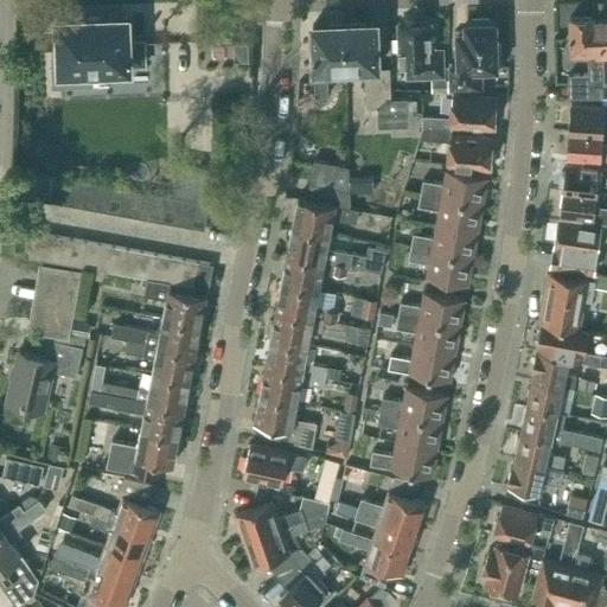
[(128,20),(128,16),(59,18),(59,20),(62,56),(52,56),(55,87),(94,85),(94,69),(131,68),(131,65),(146,65),(145,42),(129,42),(128,20)]
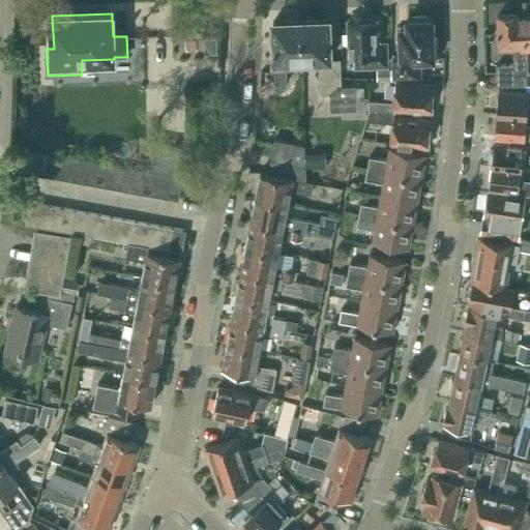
[(526,18),(526,15),(498,16),(498,18),(499,48),(512,47),(512,64),(495,65),(487,65),(487,71),(495,71),(496,85),(525,84),(528,84),(526,18)]
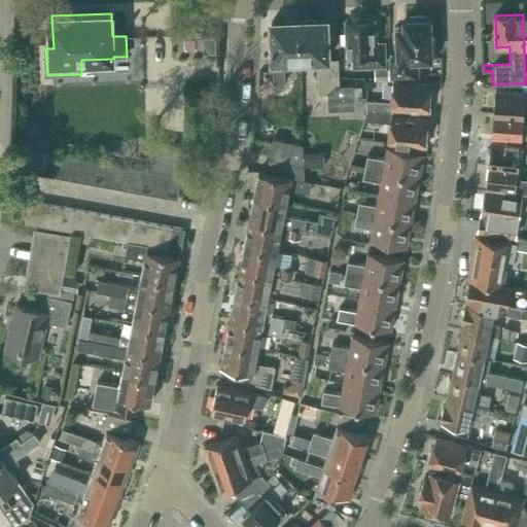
[(416,58),(435,57),(435,38),(431,38),(430,20),(425,15),(410,15),(406,21),(406,32),(398,32),(399,61),(392,61),(392,79),(417,78),(416,58)]
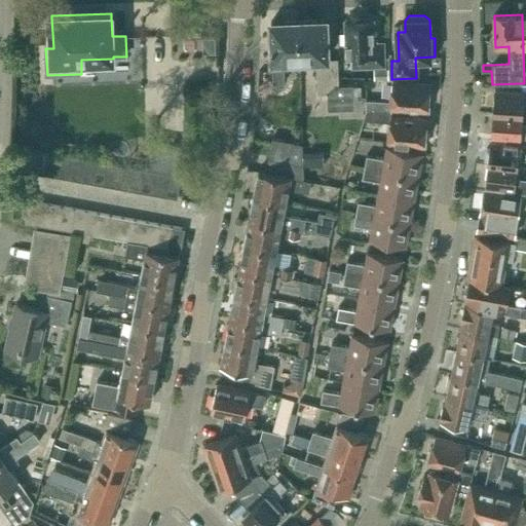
[(327,20),(300,21),(301,59),(316,59),(318,94),(328,94),(329,110),(355,108),(355,107),(363,107),(362,85),(354,85),(354,84),(339,85),(339,59),(329,59),(327,20)]
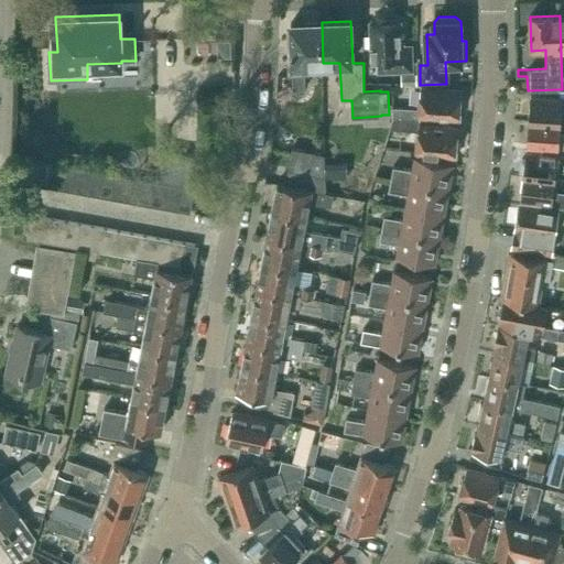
[(401,42),(400,21),(371,22),(372,35),(372,47),(373,60),(380,58),(380,71),(412,69),(411,49),(404,49),(403,41),(401,42)]
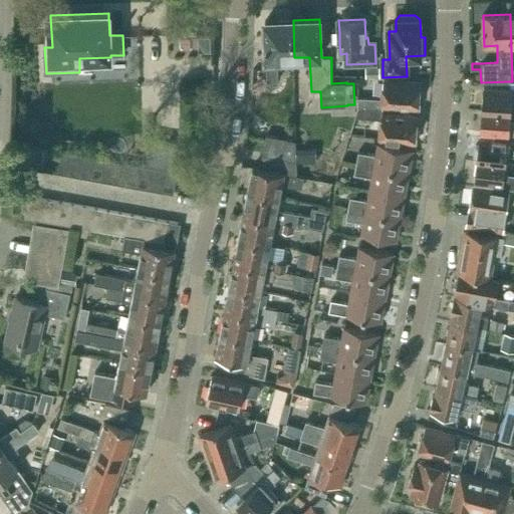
[(294,57),(293,20),(265,21),(268,80),(278,80),(277,58),(294,57)]
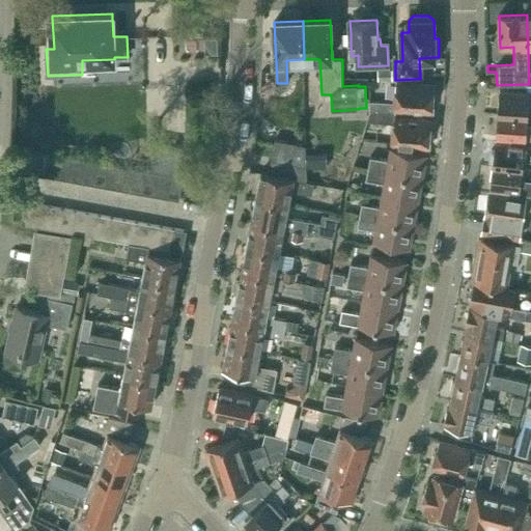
[(351,45),(351,33),(342,33),(342,45),(351,45)]
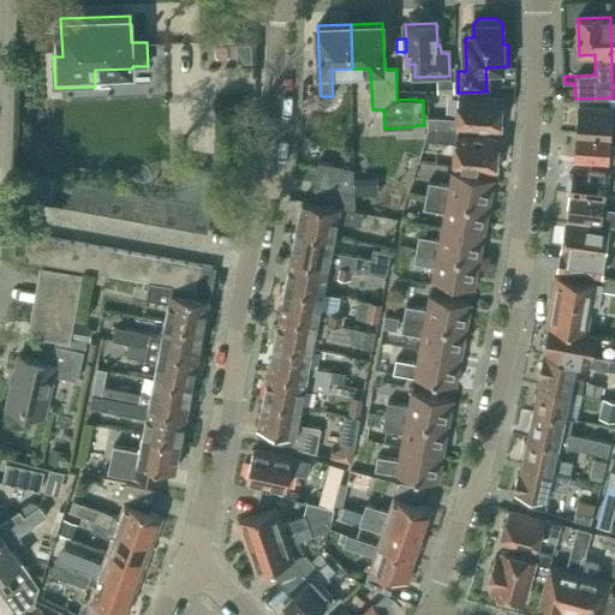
[(238,43),(238,55),(246,61),(252,61),(252,42),(238,43)]
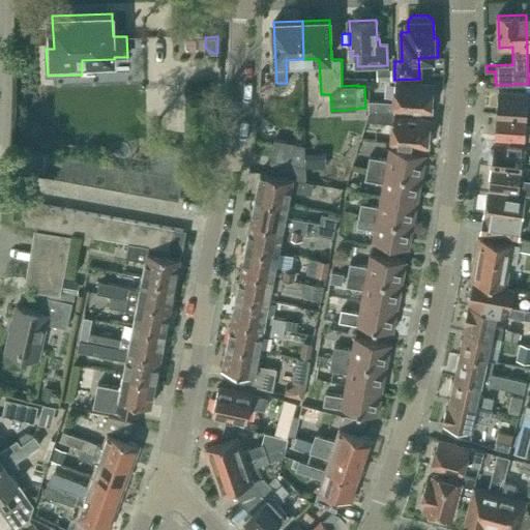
[(391,69),(377,69),(377,79),(391,79),(391,69)]
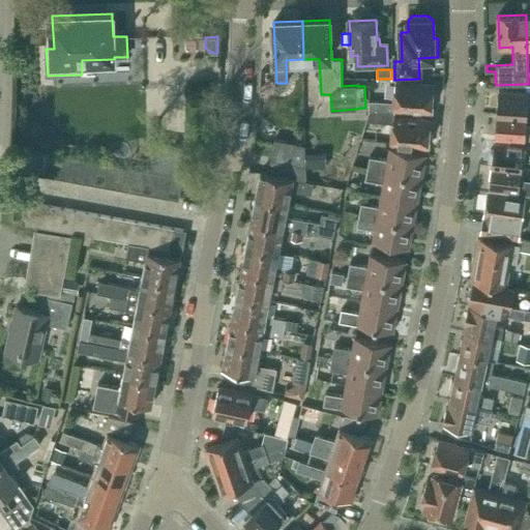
[(393,100),(378,99),(370,98),(370,111),(392,113),(392,109),(431,111),(433,84),(395,82),(393,100)]
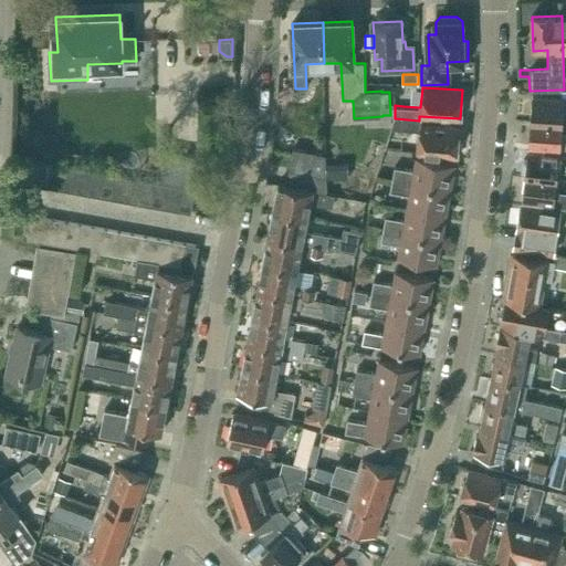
[(564,123),(565,113),(565,112),(565,97),(565,98),(565,97),(533,96),(532,119),(564,123)]
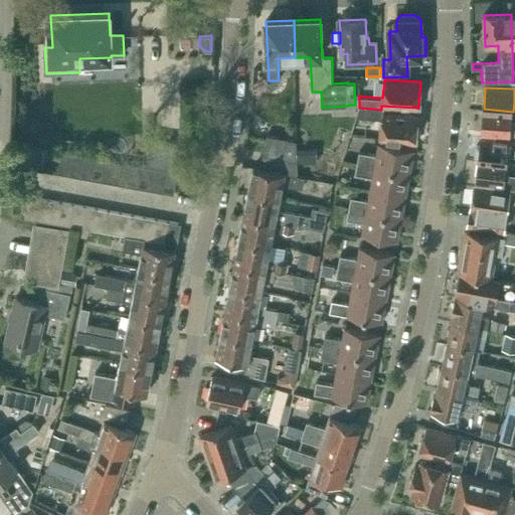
[(381,110),(359,108),(359,109),(356,118),(380,121),(378,139),(415,143),(418,117),(380,114),(381,110)]
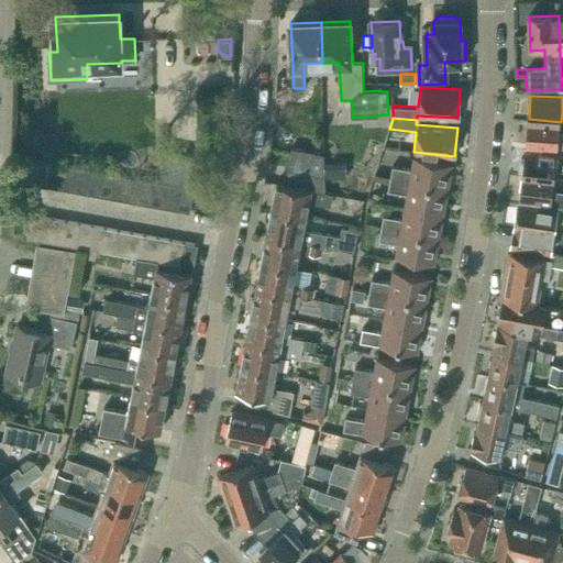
[(527,145),(559,147),(562,147),(562,133),(560,133),(561,122),(529,119),(527,145)]
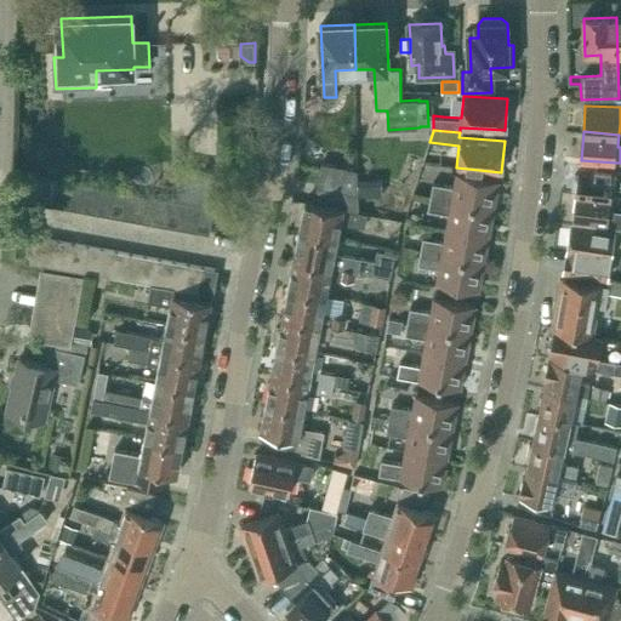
[(323,163),(318,186),(359,194),(358,170),(323,163)]
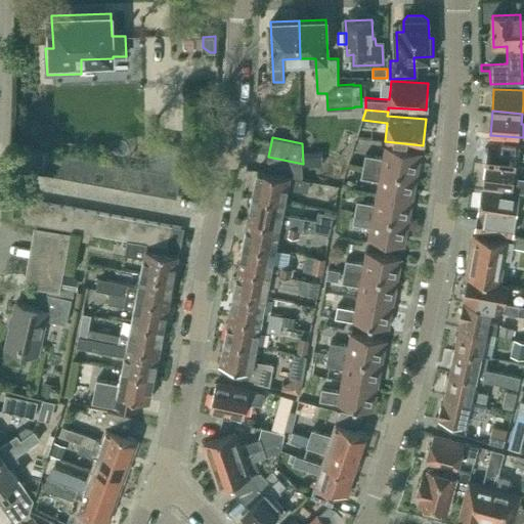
[(182,144),(178,144),(149,138),(145,167),(173,172),(177,172),(182,144)]
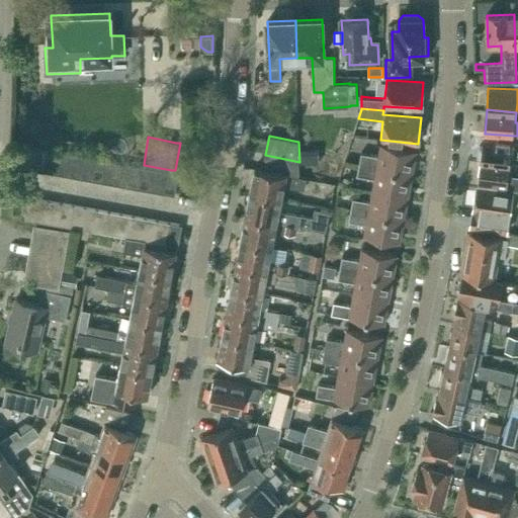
[(517,142),(514,142),(485,138),(482,160),(511,164),(512,156),(517,156),(517,142)]
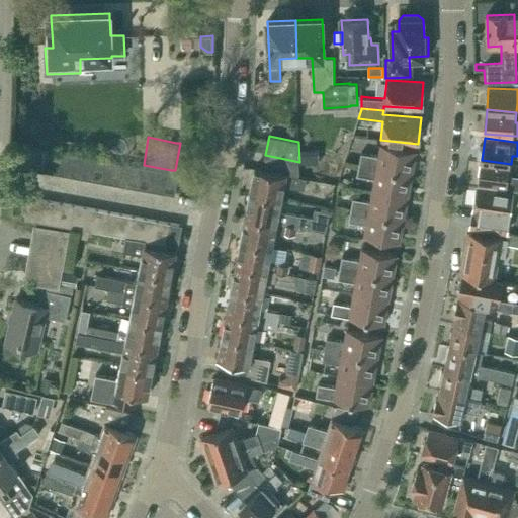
[(359,164),(413,174),(417,151),(381,145),(379,156),(361,153),(359,164)]
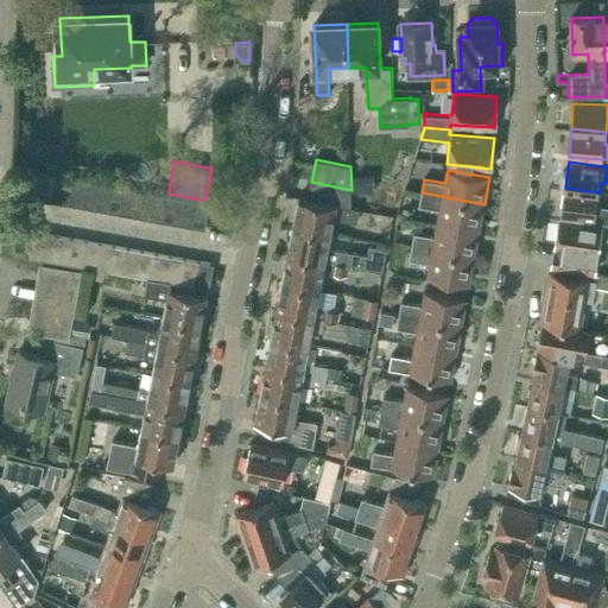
[(64,204),(69,179),(55,177),(50,202),(64,204)]
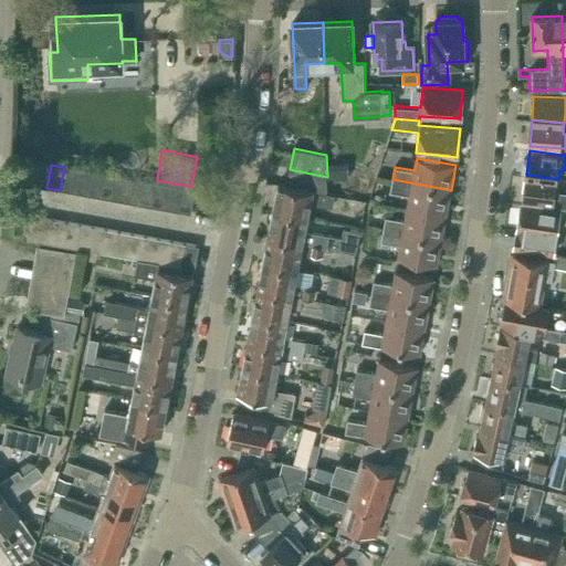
[(73,192),(77,169),(64,167),(60,190),(73,192)]
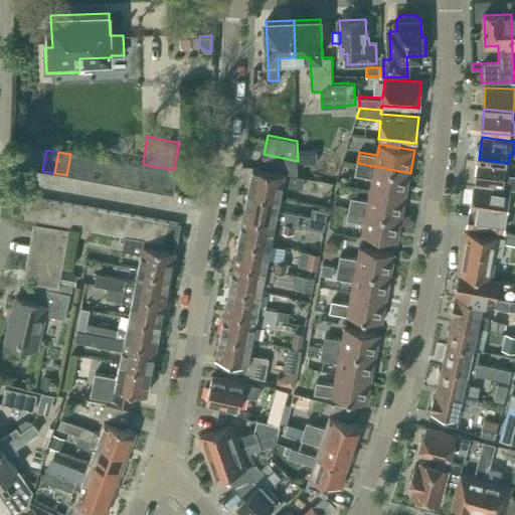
[(78,177),(82,156),(70,154),(66,175),(78,177)]
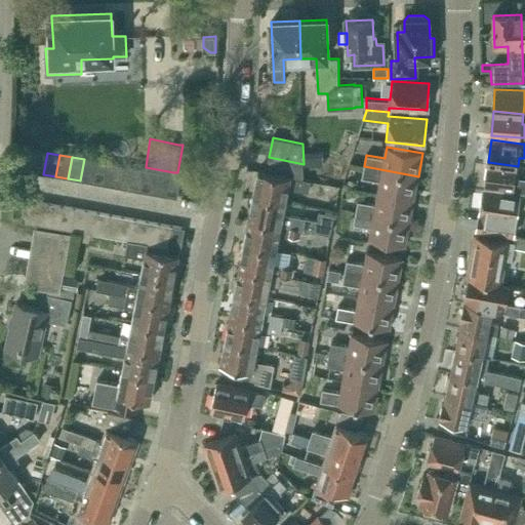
[(258,170),(254,194),(287,200),(289,188),(309,192),(310,182),(304,179),(304,164),(269,157),(266,172),(258,170)]
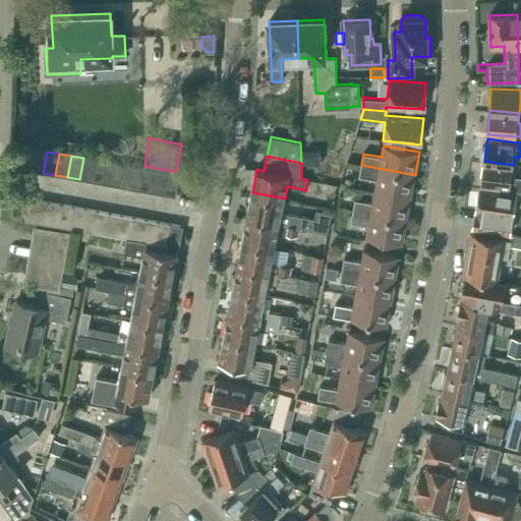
[(92,182),(96,160),(83,158),(79,179),(92,182)]
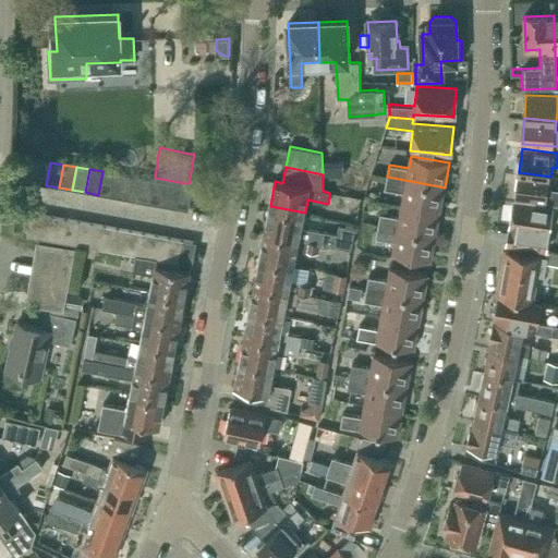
[(111,197),(114,173),(102,171),(98,195),(111,197)]
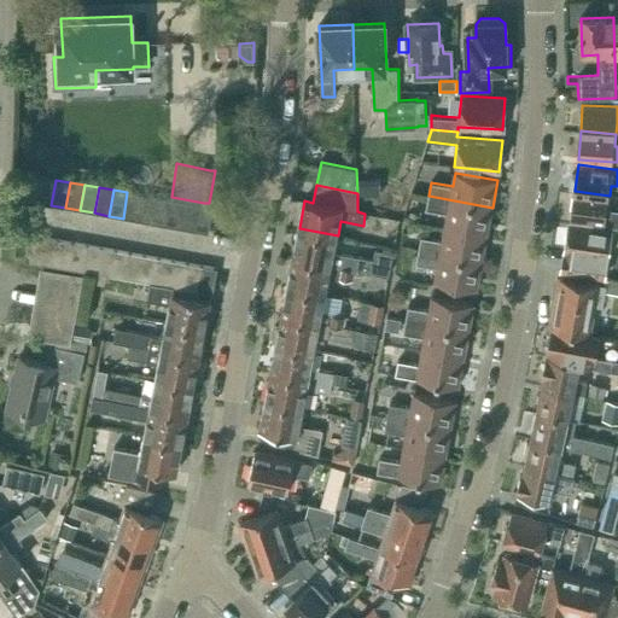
[(605,223),(604,228),(617,229),(617,211),(607,211),(610,196),(575,191),(571,219),(605,223)]
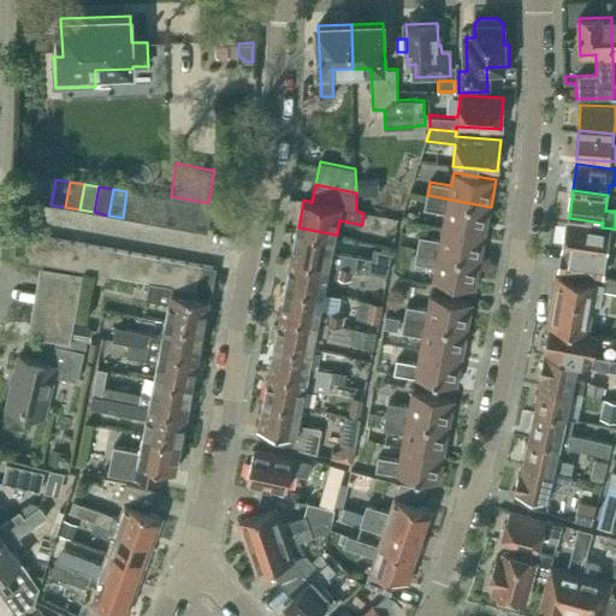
[(136,220),(141,195),(126,191),(123,218),(136,220)]
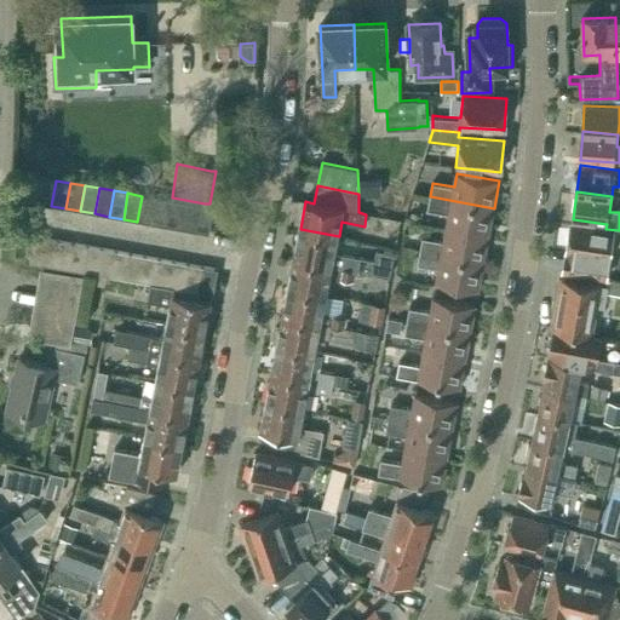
[(151,224),(156,199),(142,196),(137,222),(151,224)]
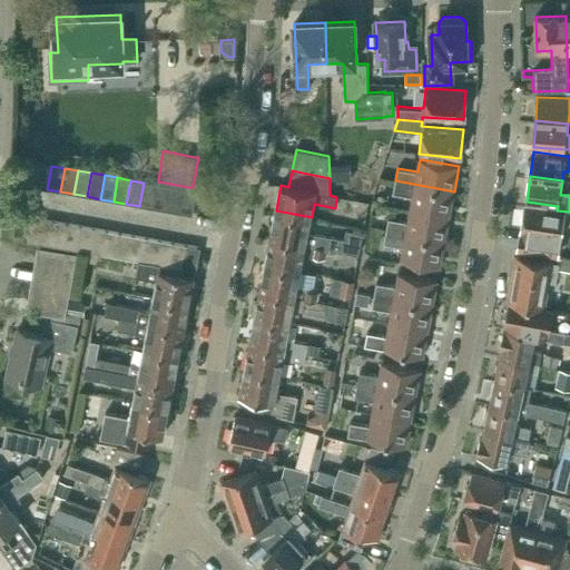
[(449,216),(454,192),(395,180),(393,193),(413,197),(411,209),(449,216)]
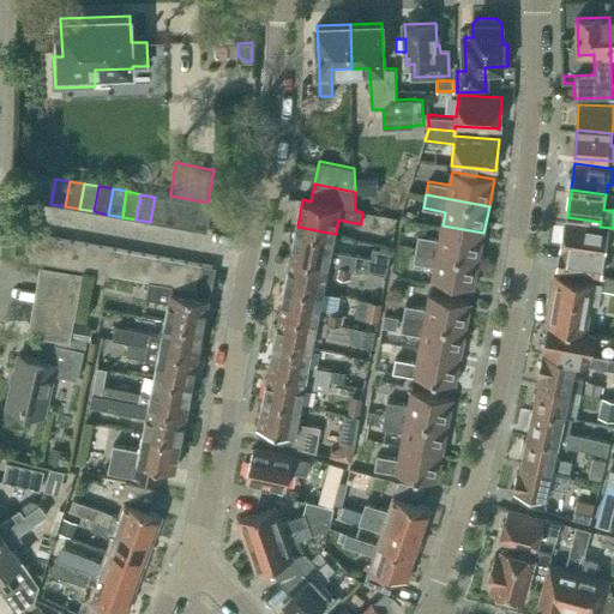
[(164,224),(169,199),(155,197),(150,222),(164,224)]
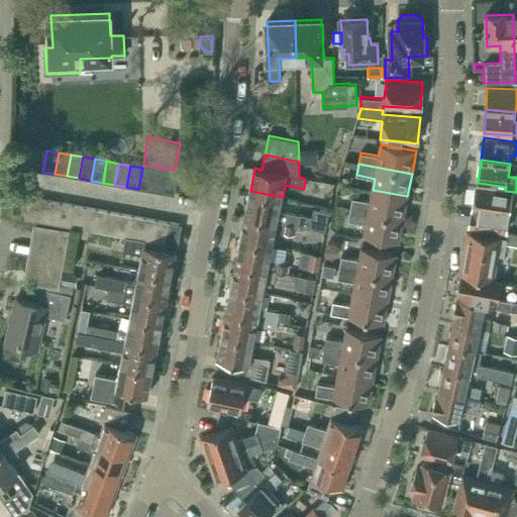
[(150,191),(154,170),(142,168),(138,189),(150,191)]
